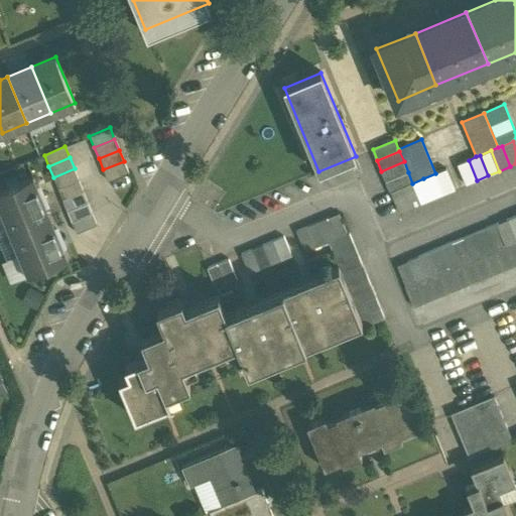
[(477,180),(469,160),(458,164),(466,184),(477,180)]
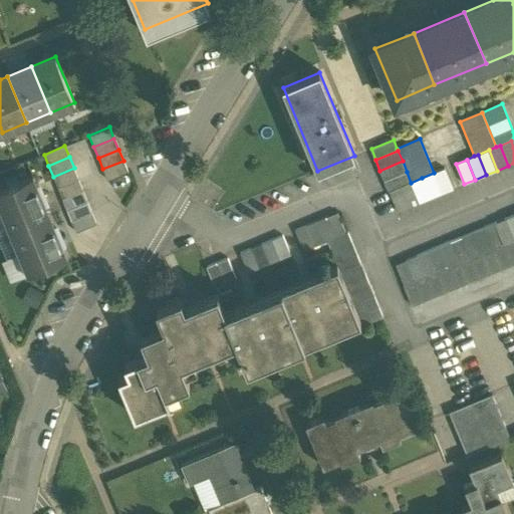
[(123,161),(102,169),(107,180),(127,172),(123,161)]
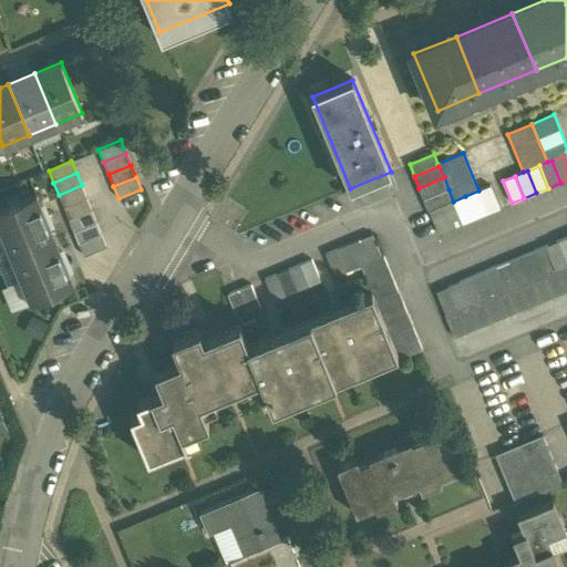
[(444,177),(419,188),(424,199),(449,189),(444,177)]
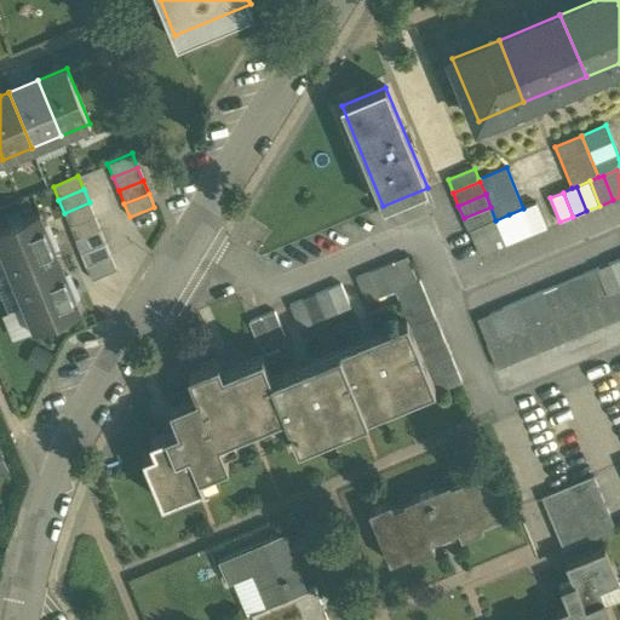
[(560,222),(550,197),(537,204),(546,228),(560,222)]
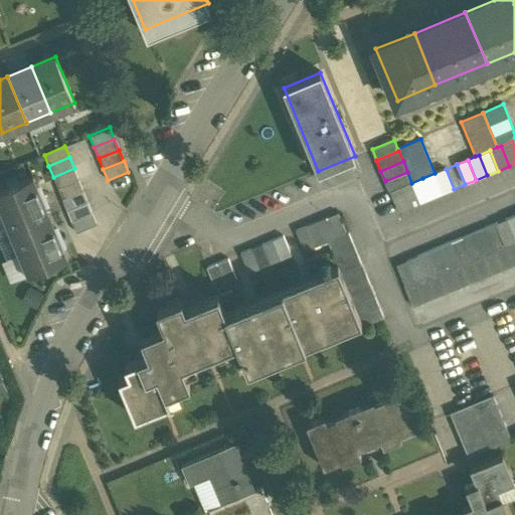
[(78,179),(74,168),(53,177),(57,188),(78,179)]
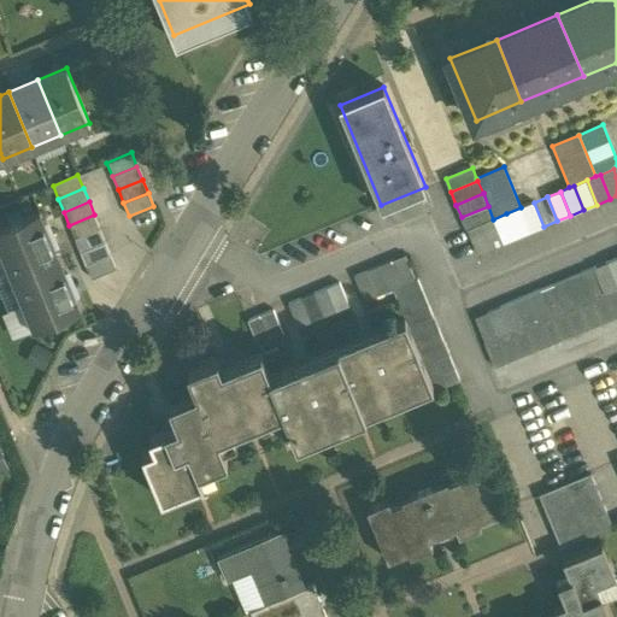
[(534,203),(521,207),(530,233),(544,227),(534,203)]
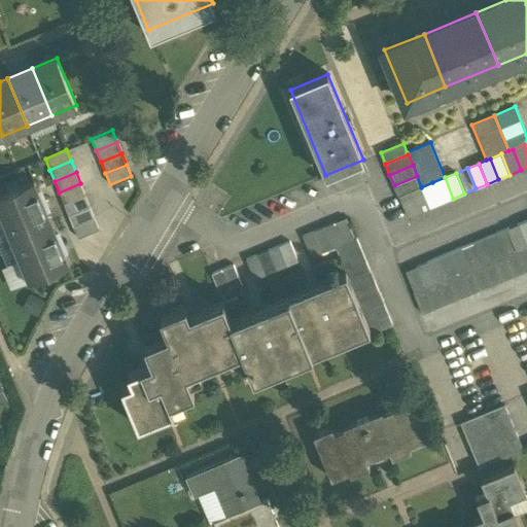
[(417,176),(394,185),(398,197),(410,191),(421,187),(417,176)]
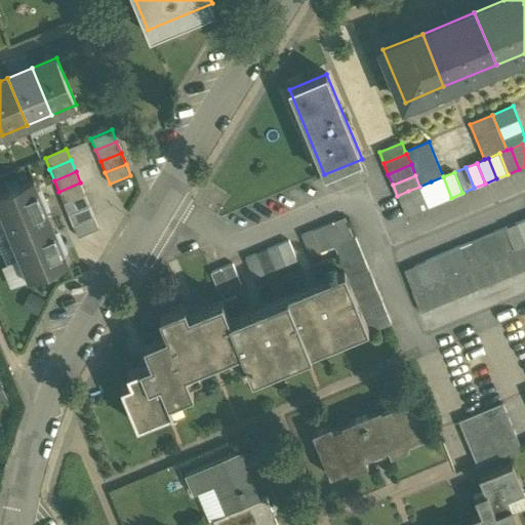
[(451,198),(443,176),(431,182),(440,202),(451,198)]
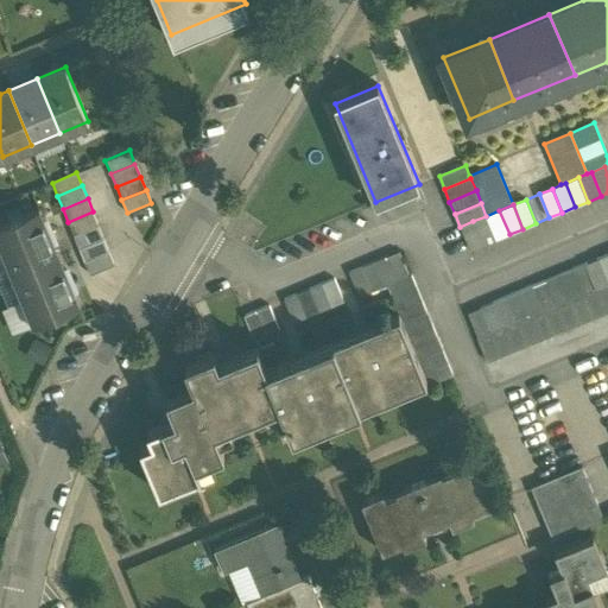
[(38,207),(0,222),(0,244),(2,252),(49,233),(38,207)]
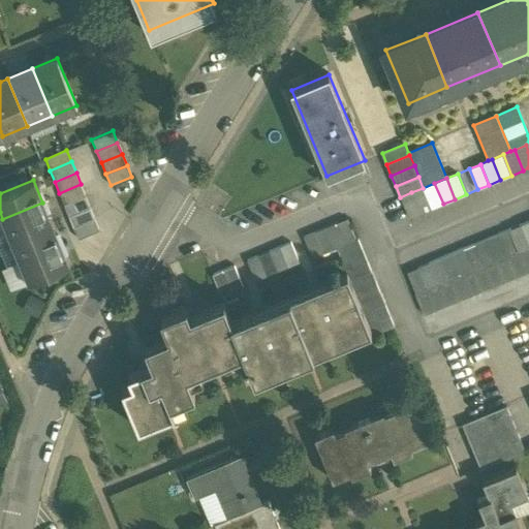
[(434,183),(423,188),(432,209),(443,204),(434,183)]
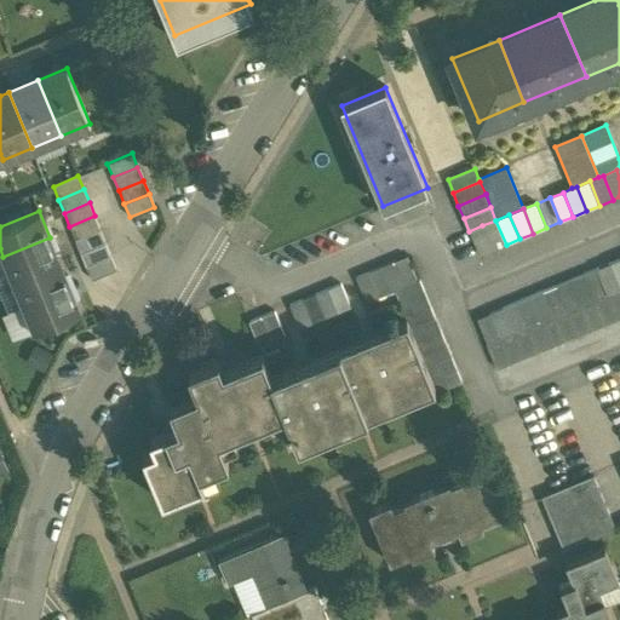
[(95,216),(69,227),(75,240),(101,229),(95,216)]
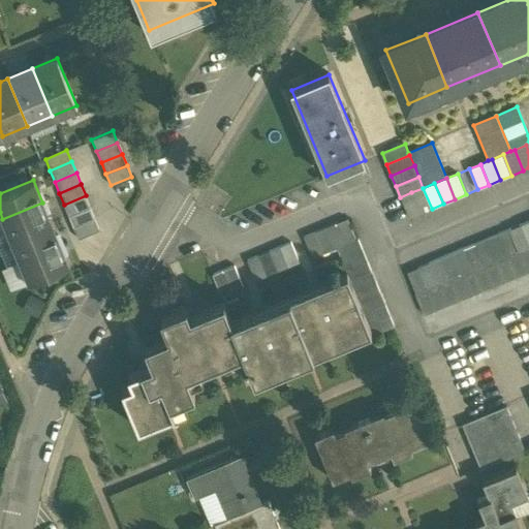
[(423,188),(411,192),(421,214),(432,209),(423,188)]
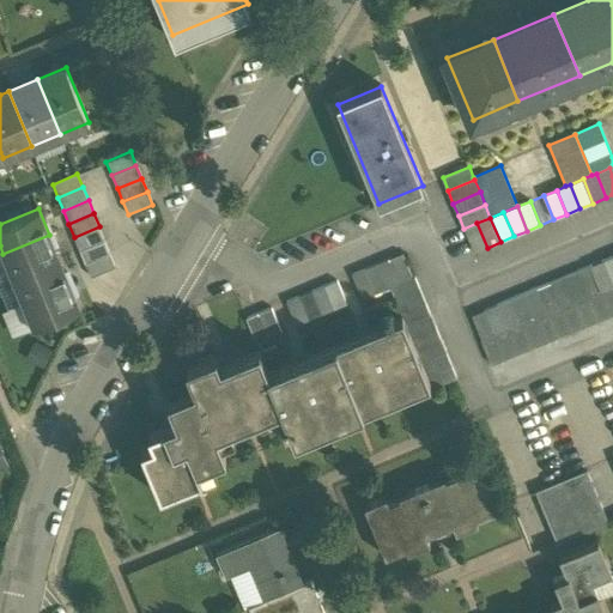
[(477,223),(463,229),(474,253),(487,248),(477,223)]
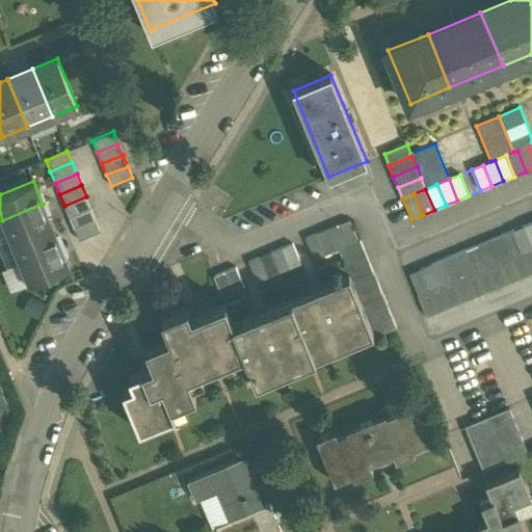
[(86,196),(64,206),(70,217),(90,208),(86,196)]
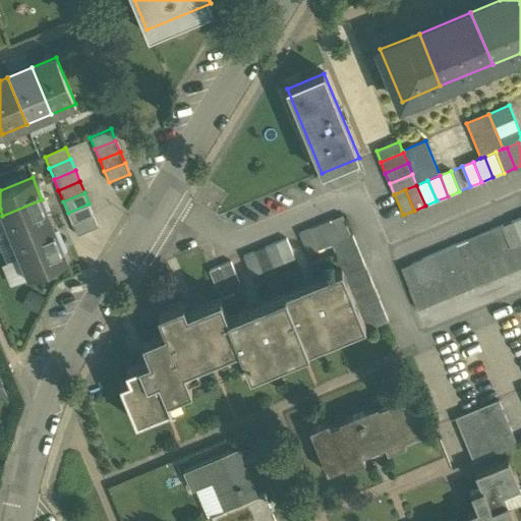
[(42,199),(2,216),(11,236),(51,220),(42,199)]
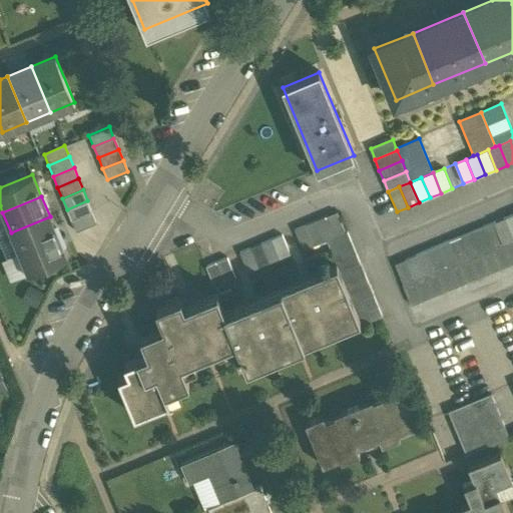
[(87,200),(67,209),(71,220),(92,211),(87,200)]
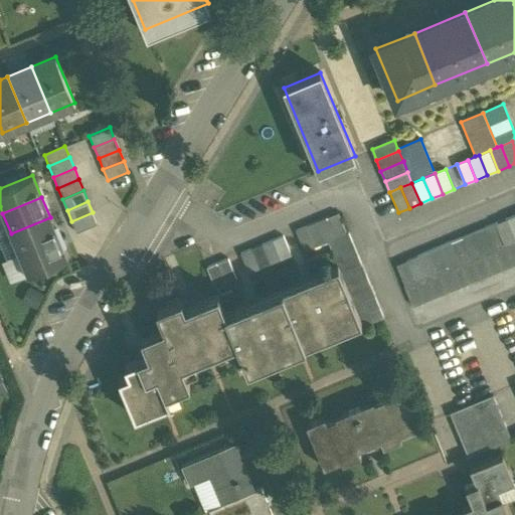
[(93,212),(71,221),(76,232),(98,223),(93,212)]
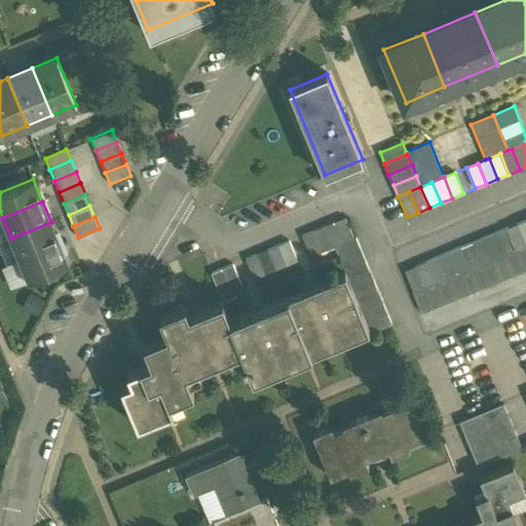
[(346,218),(302,236),(311,257),(335,247),(354,238),(346,218)]
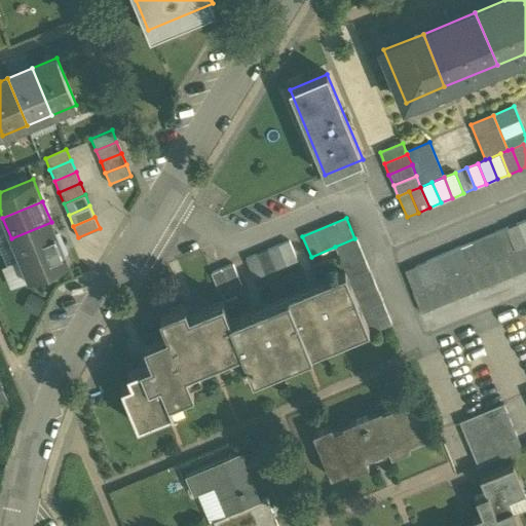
[(51,222),(11,238),(20,259),(60,242),(51,222)]
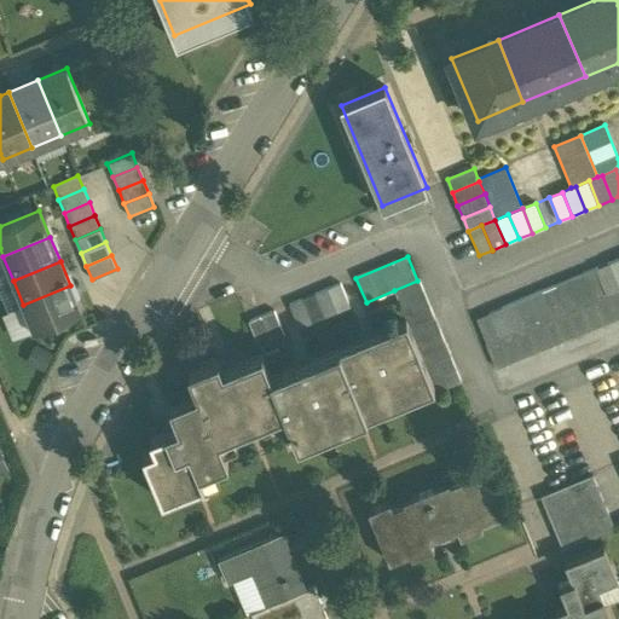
[(618,289),(618,288),(609,264),(596,270),(606,295),(618,289)]
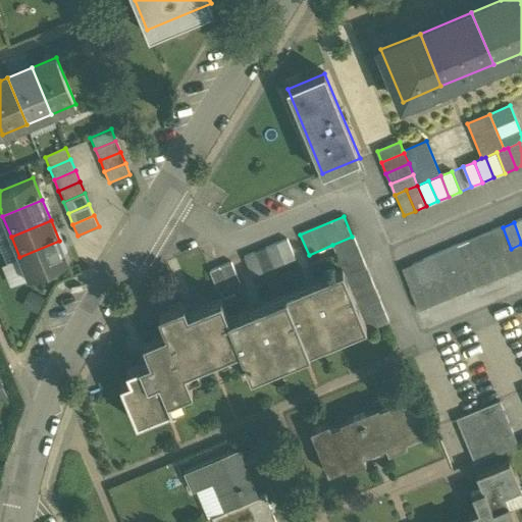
[(503,227),(490,232),(500,254),(511,249),(503,227)]
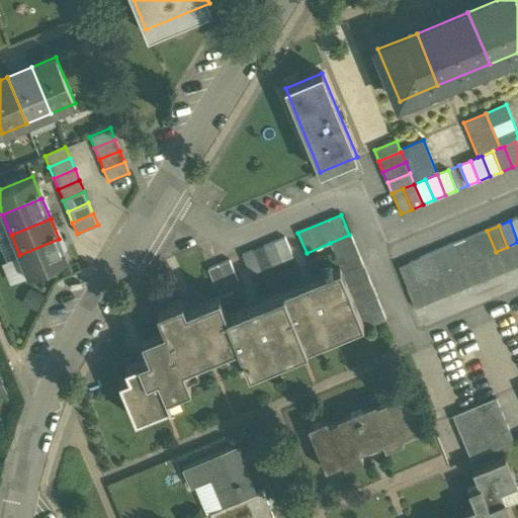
[(496,252),(487,231),(476,235),(485,256),(496,252)]
